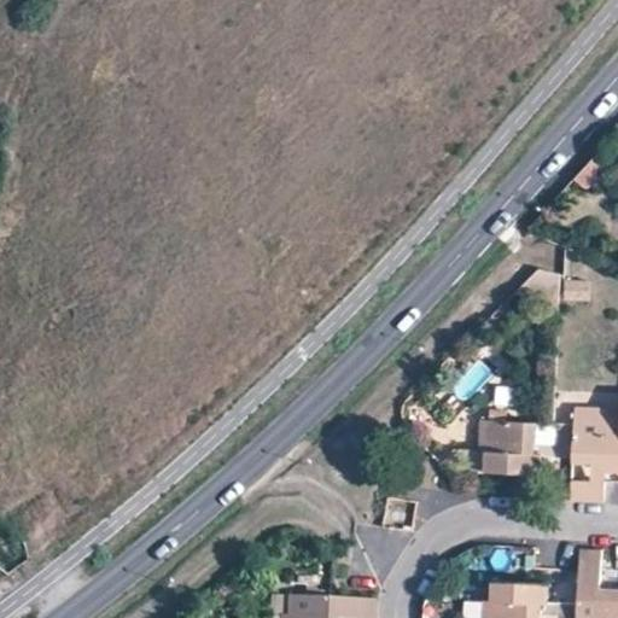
[(558,314),(558,302),(559,280),(542,295),(541,296),(549,304),(558,314)]
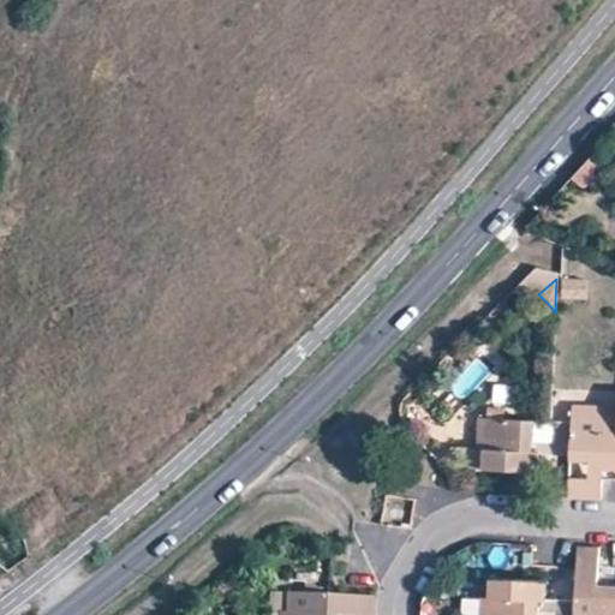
[(571,421),(569,451),(589,451),(601,452),(599,467),(614,467),(614,410),(571,410),(571,421)]
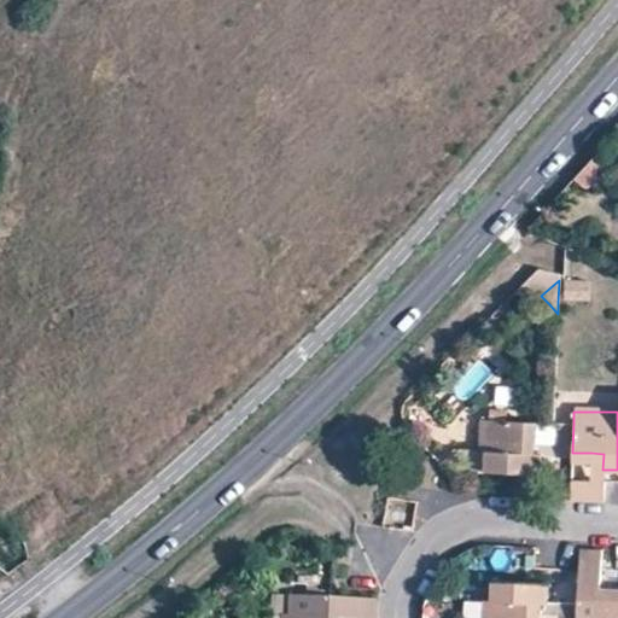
[(484,452),(484,472),(538,474),(540,455),(524,454),(525,423),(485,419),(484,452)]
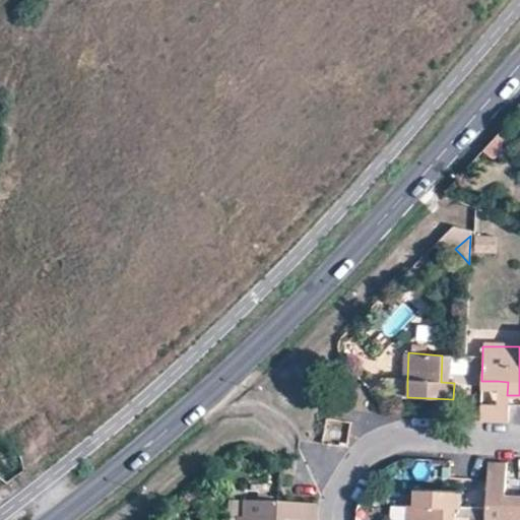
[(454,383),(464,383),(465,355),(442,355),(441,382),(454,383)]
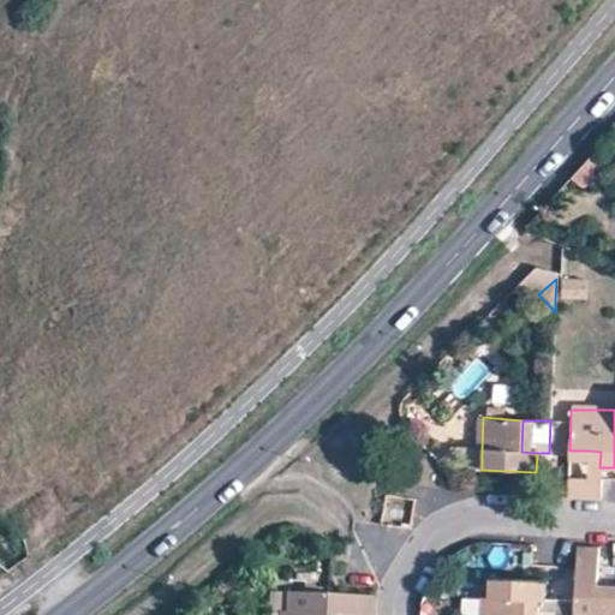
[(550,421),(549,453),(569,454),(569,451),(571,421),(550,421)]
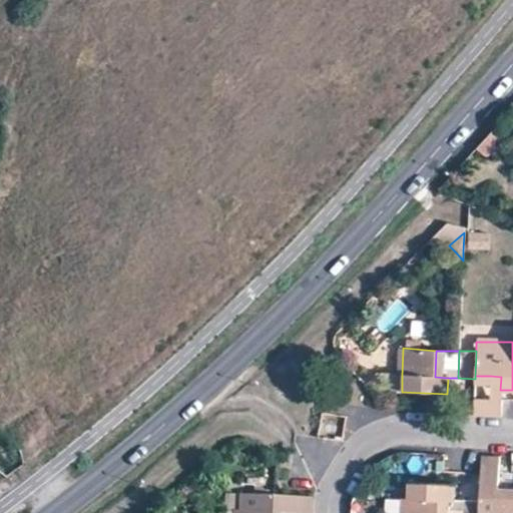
[(373,390),(402,392),(402,375),(390,376),(373,390)]
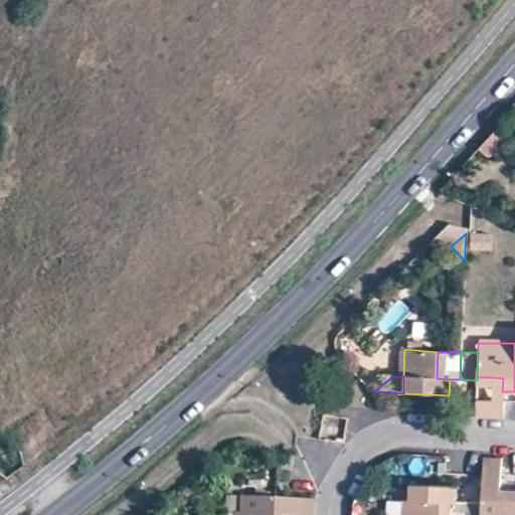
[(492,394),(502,394),(502,391),(503,378),(493,377),(492,394)]
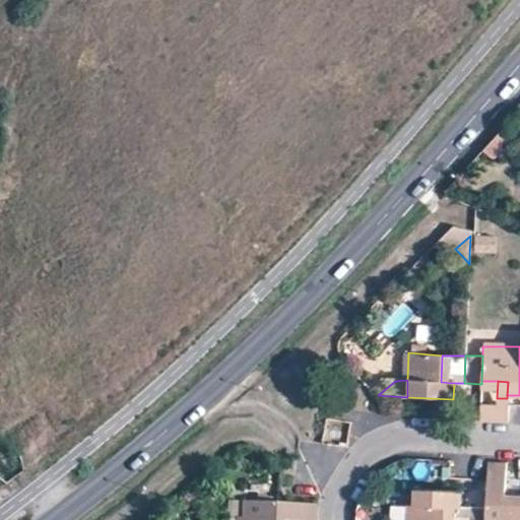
[(480,420),(507,421),(507,398),(497,398),(481,398),(480,420)]
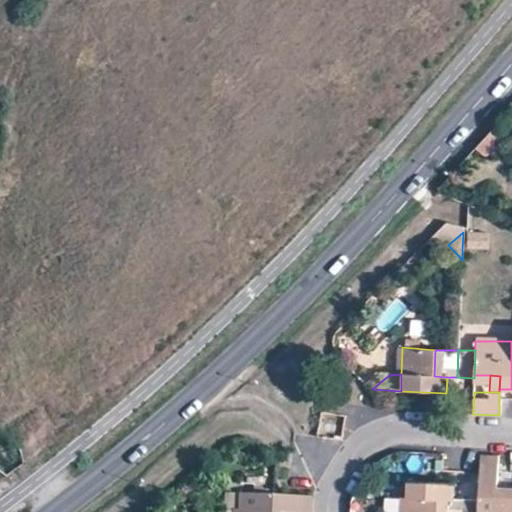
[(511,511),(511,493),(496,493),(497,455),(480,455),(480,470),(478,504),(477,511),(511,511)]
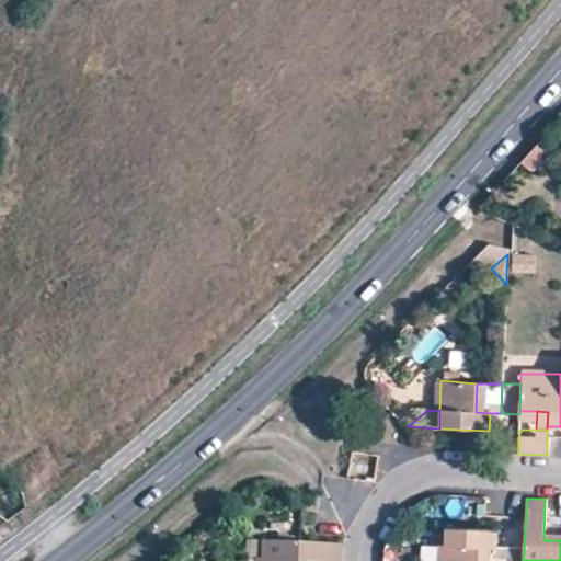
[(444,528),(442,560),(481,560),(482,550),(495,550),(496,531),(444,528)]
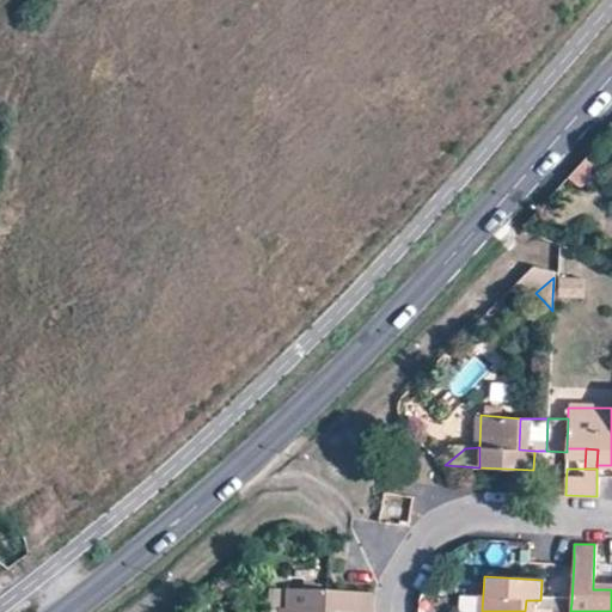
[(281,611),(324,611),(325,611),(342,611),(368,611),(369,592),(283,589),(281,611)]
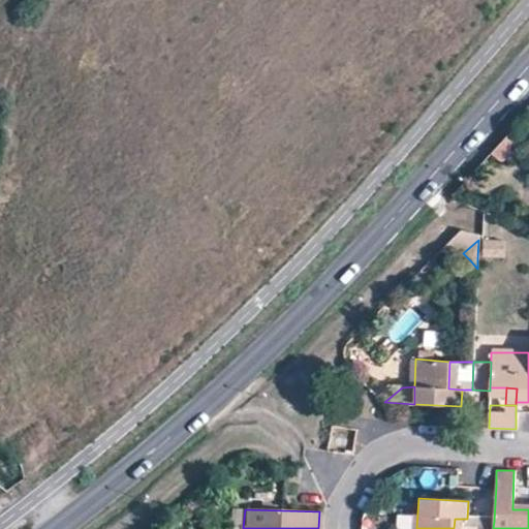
[(454,528),(474,528),(475,520),(467,519),(455,519),(454,528)]
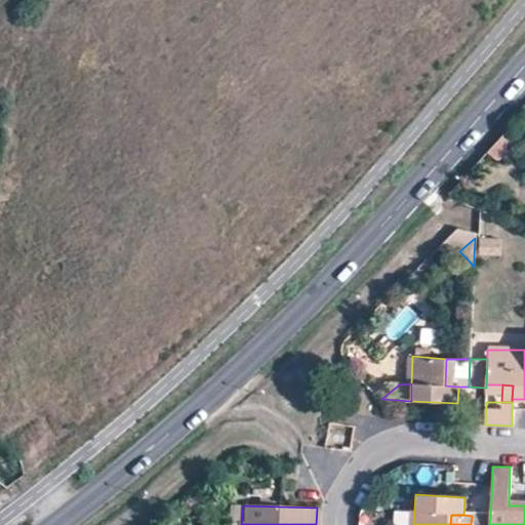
[(489,524),(490,517),(472,516),(471,524),(489,524)]
